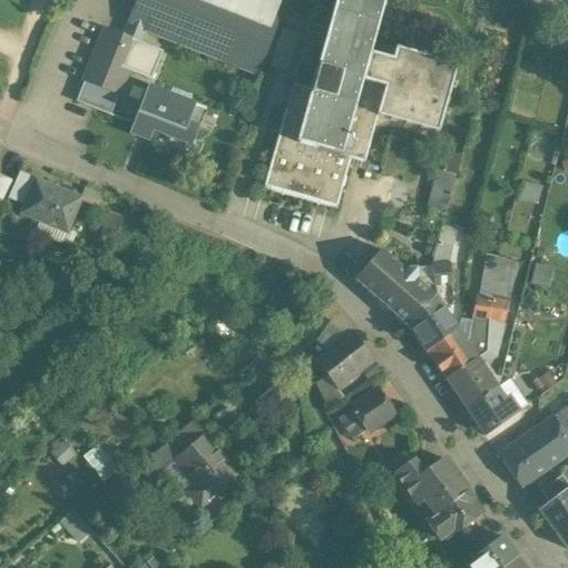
[(138,0),(129,22),(130,22),(146,29),(260,72),(280,18),(275,17),(281,0),(138,0)]
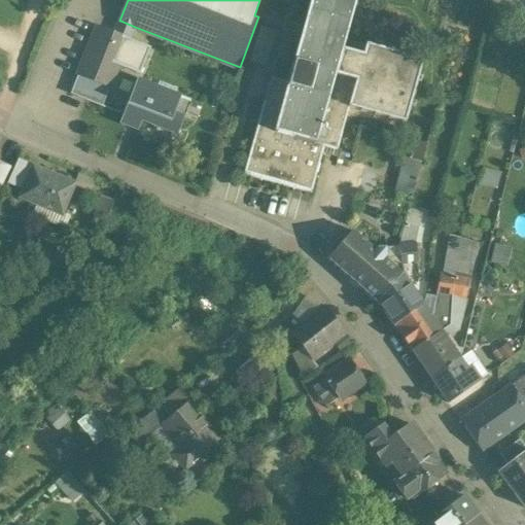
[(310,0),(282,104),(266,100),(245,173),(312,193),(325,146),(339,149),(350,107),(407,123),(424,59),(366,43),(364,54),(344,48),(356,0),(310,0)]
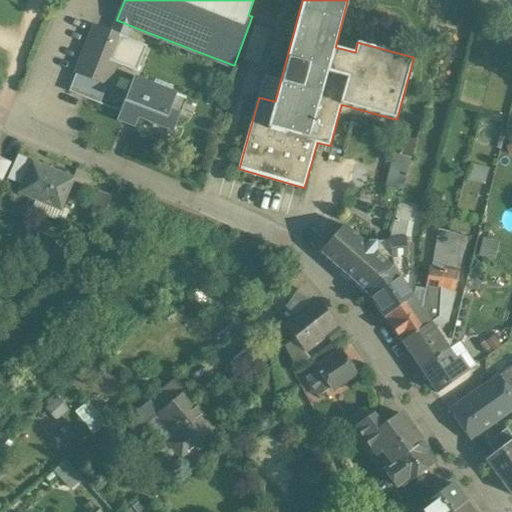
[(132,26),(117,20),(116,20),(112,31),(128,37),(132,26)]
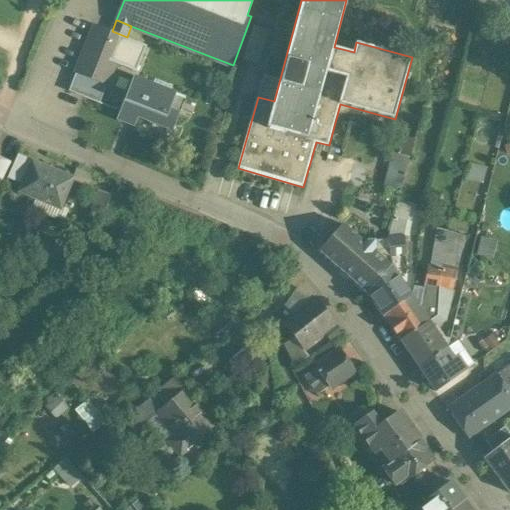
[(112,31),(96,25),(77,72),(108,84),(127,37),(112,31)]
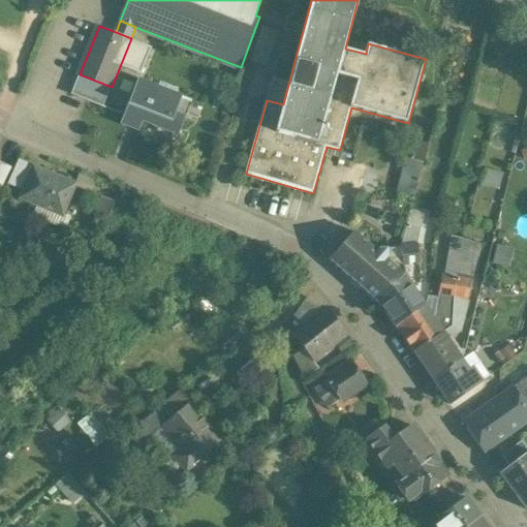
[(183,95),(140,79),(125,115),(143,122),(144,120),(179,134),(186,116),(177,112),(183,95)]
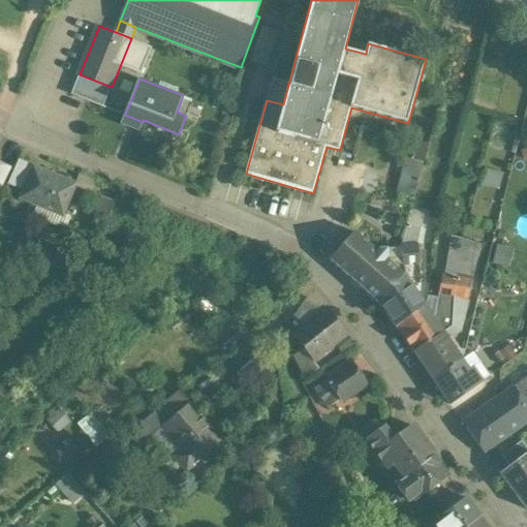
[(424,162),(408,158),(399,190),(415,194),(424,162)]
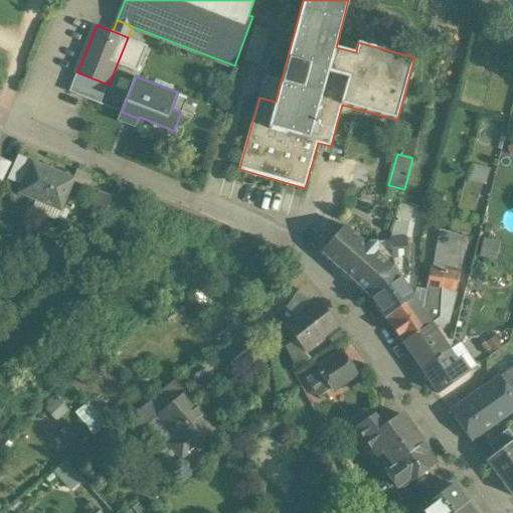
[(0,186),(4,188),(12,159),(0,155),(0,186)]
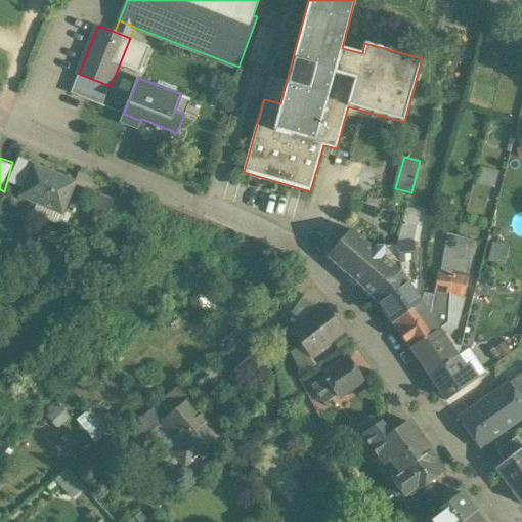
[(76,181),(35,165),(22,194),(62,212),(76,181)]
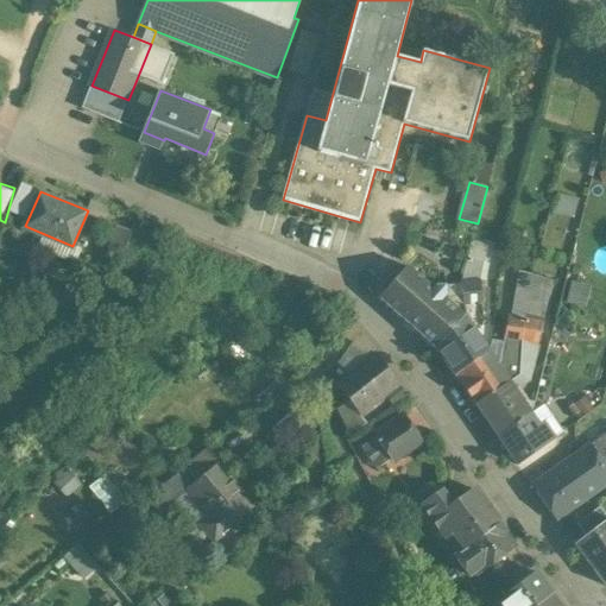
[(555,207),(569,212),(574,196),(560,193),(555,207)]
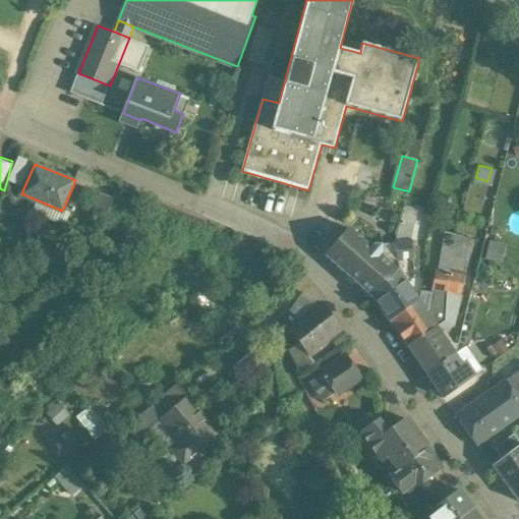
[(114,196),(101,192),(95,212),(108,216),(114,196)]
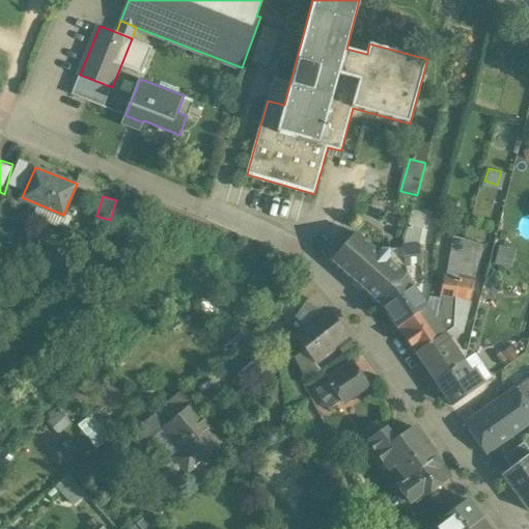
[(413,212),(409,223),(422,227),(425,215),(413,212)]
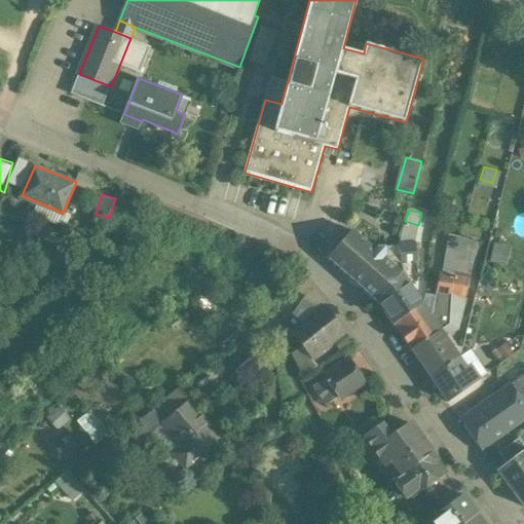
[(405,221),(402,235),(415,239),(418,225),(405,221)]
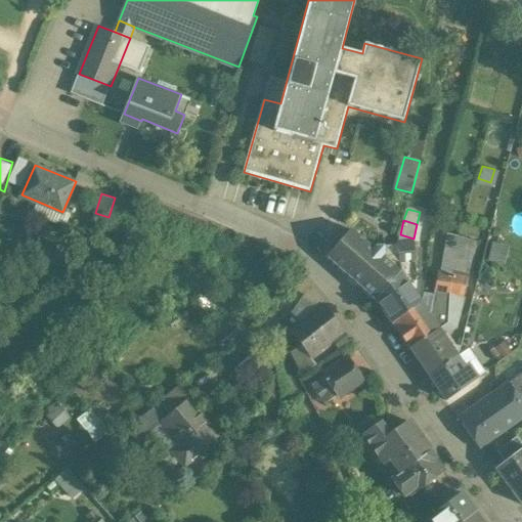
[(375,248),(352,228),(328,256),(377,299),(378,298),(401,271),(399,254),(385,255),(385,246),(377,246),(375,248)]
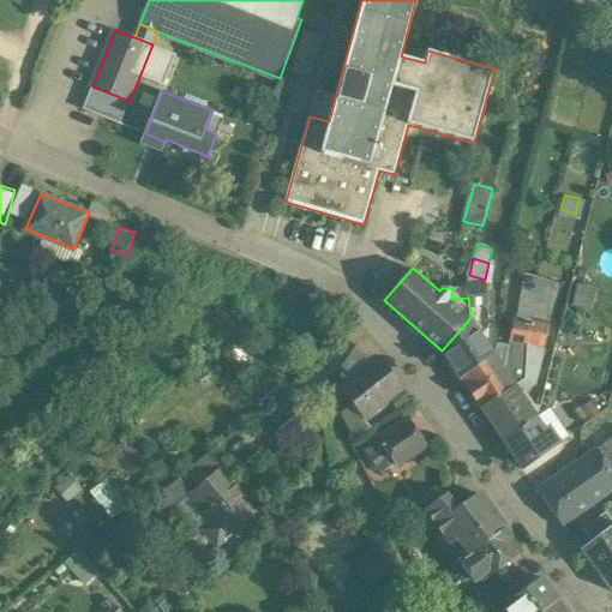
[(535,291),(539,276),(525,273),(520,303),(533,304),(535,291)]
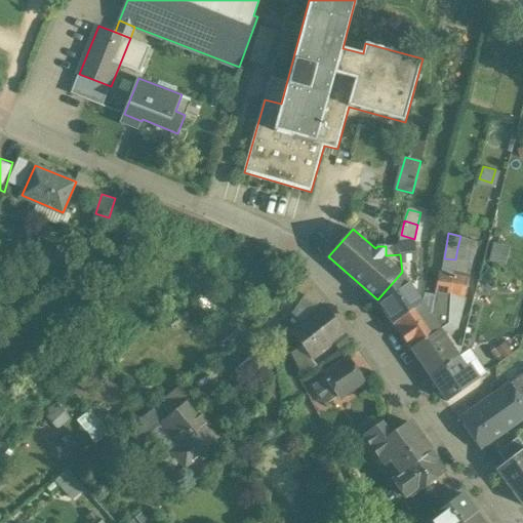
[(400,254),(402,272),(410,284),(417,278),(414,240),(414,239),(401,235),(399,242),(400,254)]
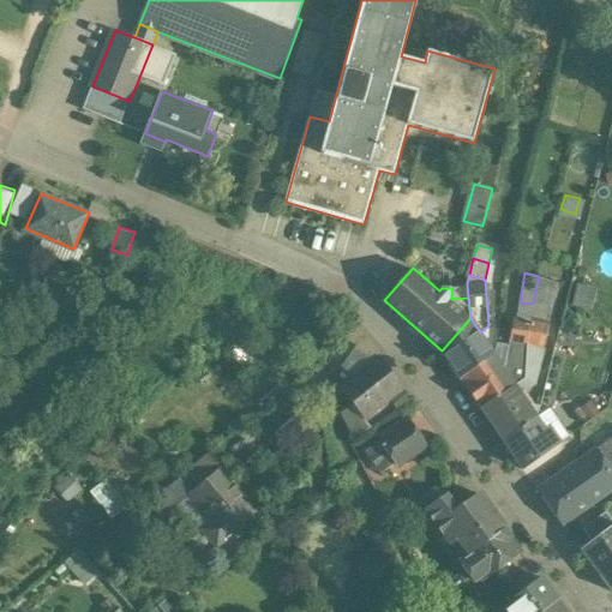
[(547,295),(557,297),(561,280),(539,276),(535,291),(547,293),(547,295)]
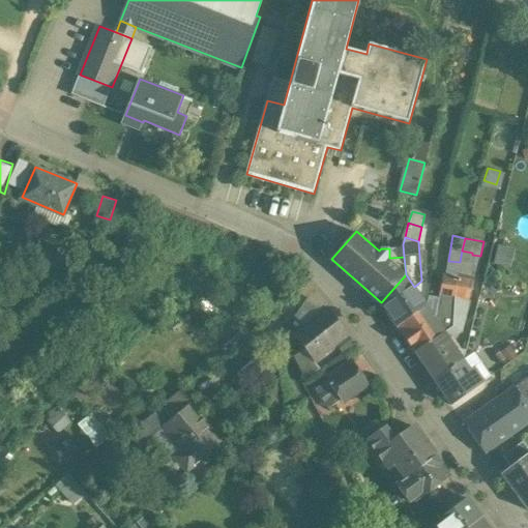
[(460,262),(458,276),(469,279),(472,255),(472,253),(462,251),(460,262)]
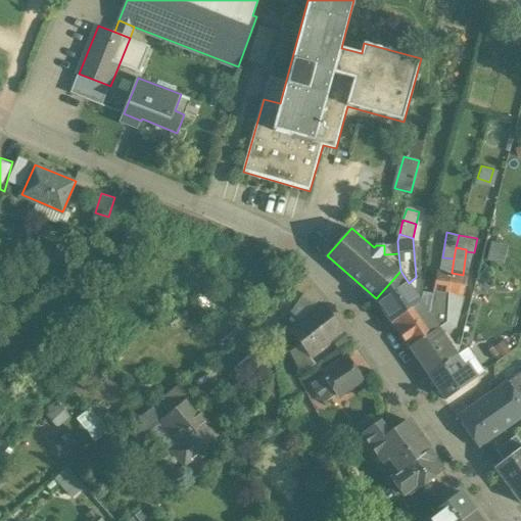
[(468,276),(469,276),(474,252),(466,251),(463,275),(468,276)]
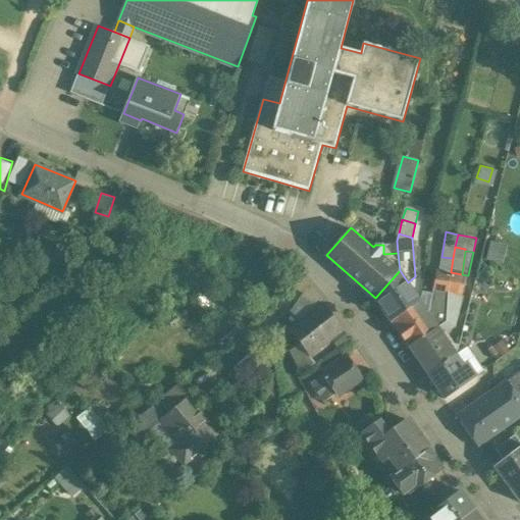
[(442,257),(440,257),(437,270),(451,272),(453,258),(442,257)]
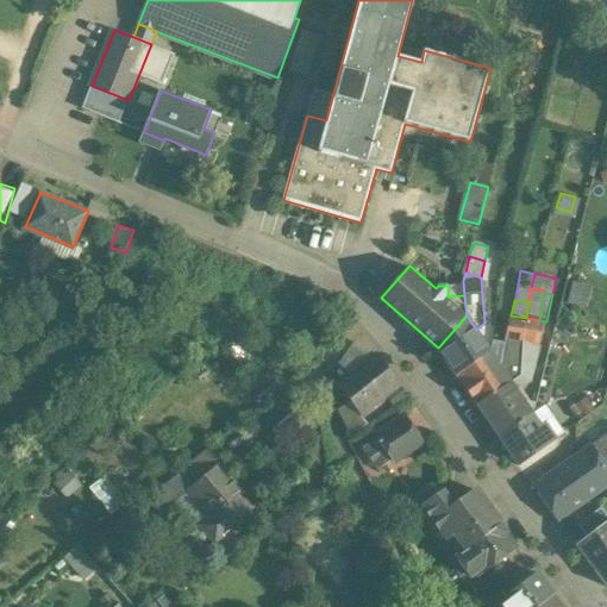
[(467,315),(439,346),(457,374),(490,350),(476,330),(467,315)]
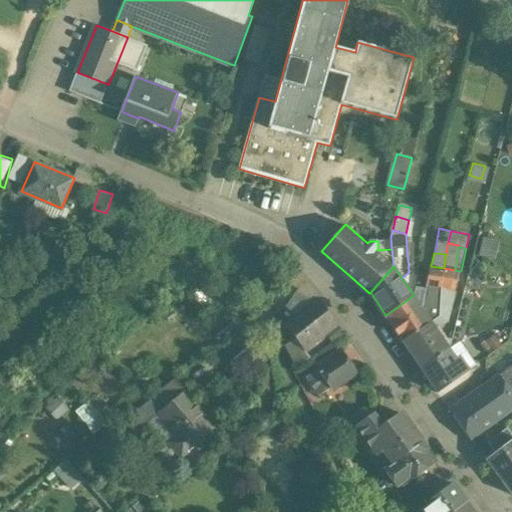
[(442,288),(444,268),(431,266),(427,290),(441,291),(441,288),(442,288)]
